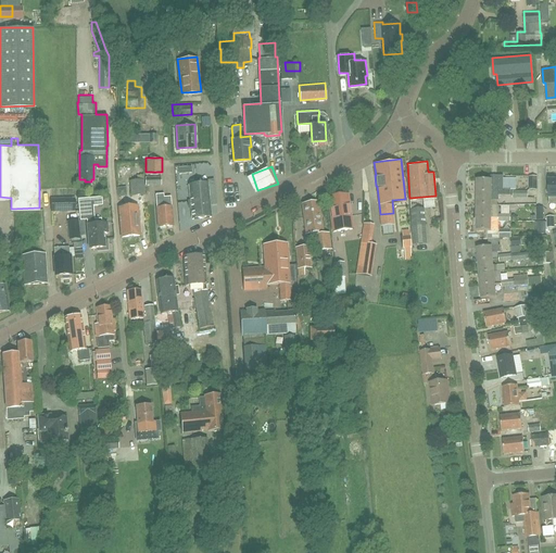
[(143,177),(142,173),(137,173),(138,178),(130,178),(131,193),(146,192),(143,177)]
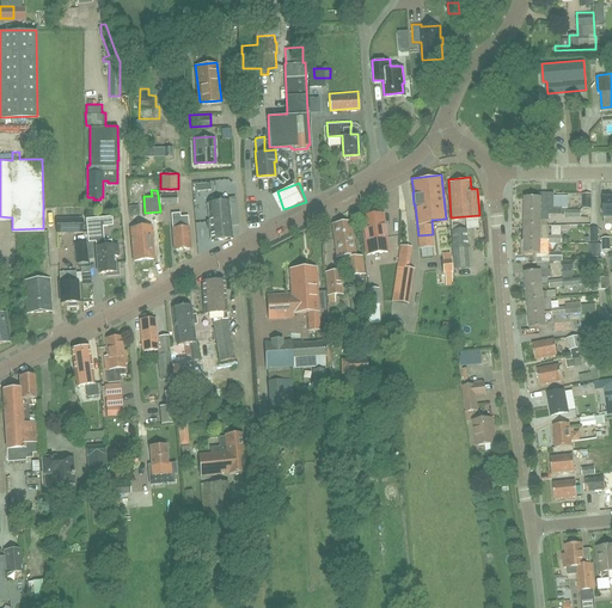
[(545,191),(540,191),(540,195),(524,195),(524,209),(561,209),(561,207),(562,207),(562,206),(554,206),(555,194),(554,194),(554,191),(545,191)]
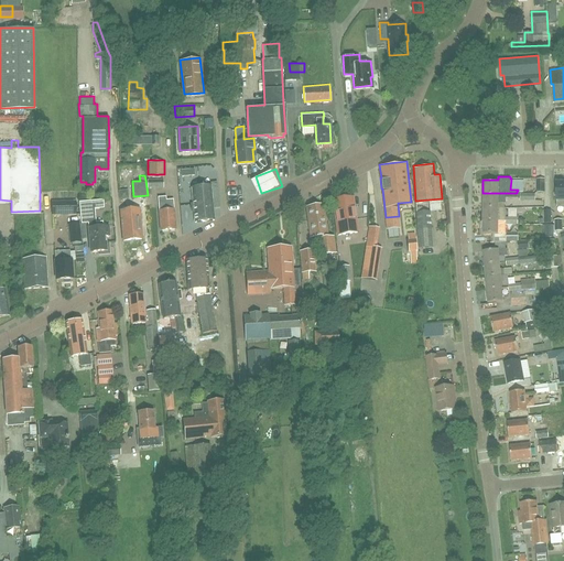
[(514,179),(514,190),(529,190),(529,179),(514,179)]
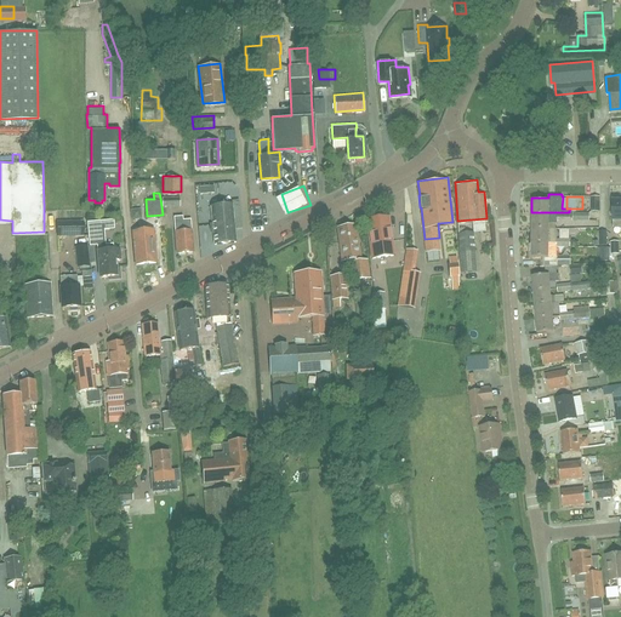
[(232,198),(232,203),(211,204),(212,222),(210,222),(210,229),(212,229),(214,241),(235,240),(233,212),(240,212),(239,198),(232,198)]
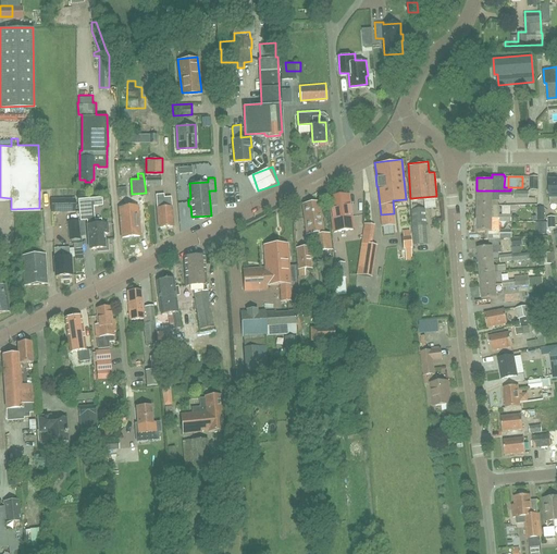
[(477,191),(477,202),(499,204),(499,202),(498,202),(498,198),(499,198),(499,193),(510,194),(510,191),(477,191)]
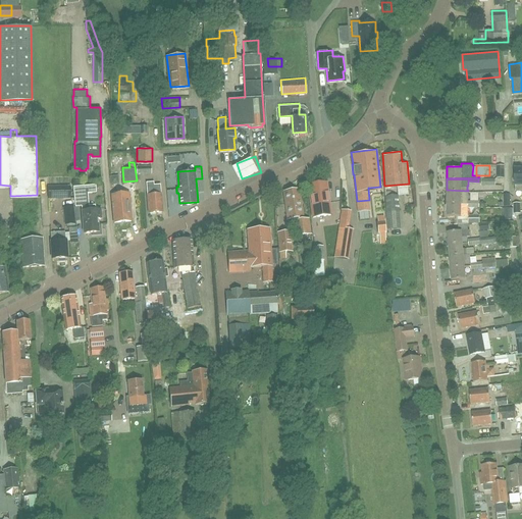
[(146,180),(147,193),(149,211),(162,210),(161,192),(160,182),(154,183),(153,179),(146,180)]
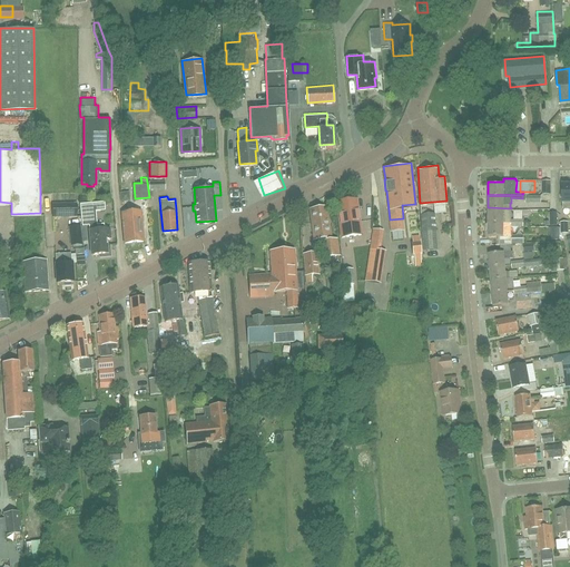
[(355,196),(346,198),(337,199),(342,234),(352,233),(361,232),(355,196)]
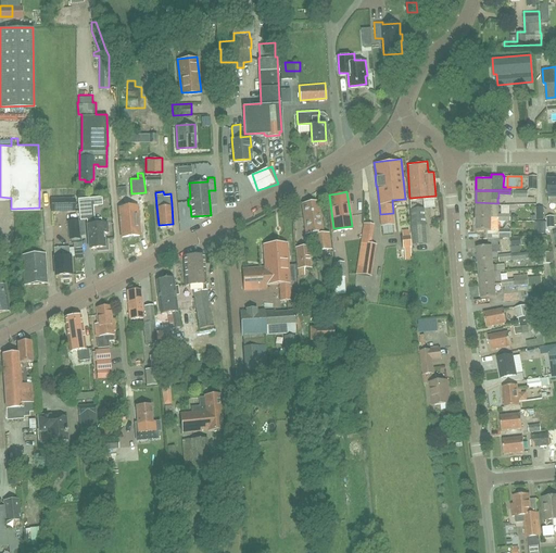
[(106,237),(104,237),(103,230),(109,230),(108,222),(99,222),(99,216),(93,216),(93,210),(90,211),(89,203),(103,202),(102,195),(89,197),(78,198),(79,218),(86,217),(89,247),(97,246),(97,248),(108,247),(106,237)]
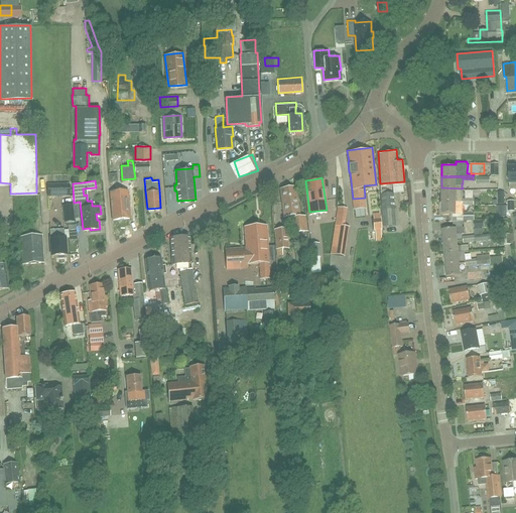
[(70,181),(47,181),(47,195),(70,194),(70,181)]
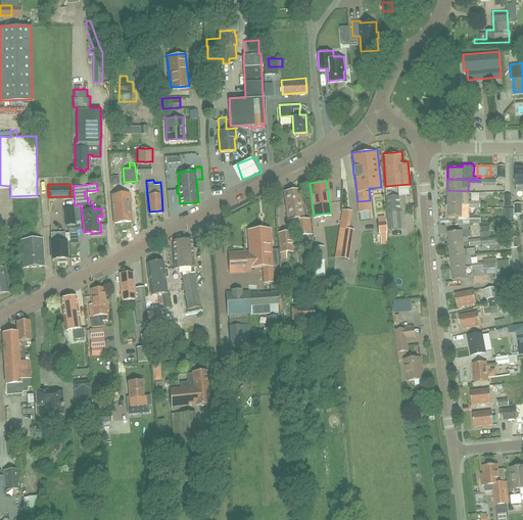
[(304,218),(304,215),(300,188),(284,190),(288,218),(296,216),(297,219),(295,219),(298,235),(312,233),(310,217),(304,218)]
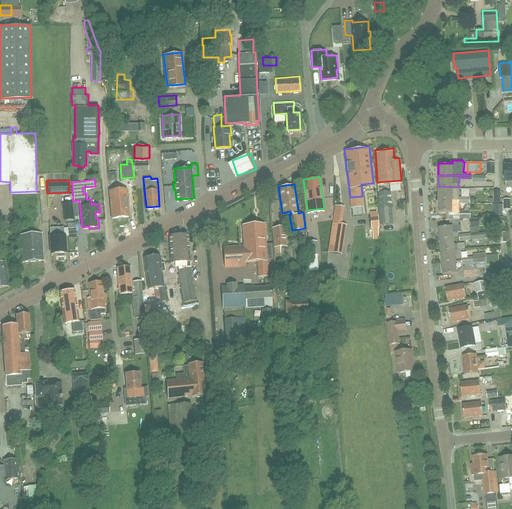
[(459,195),(459,187),(438,186),(438,198),(452,198),(458,198),(470,198),(470,195),(459,195)]
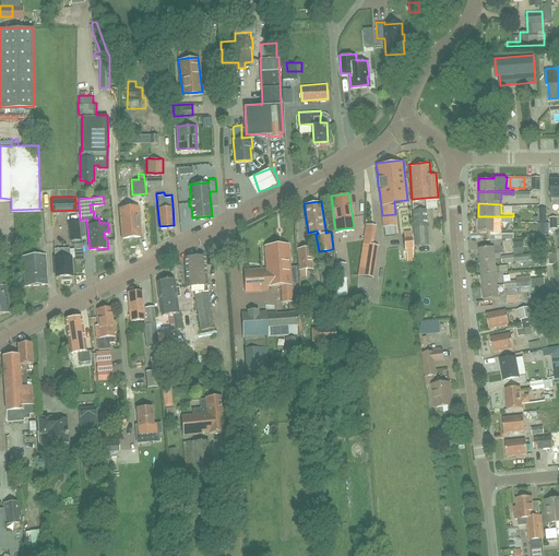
[(140,234),(137,205),(119,206),(122,236),(140,234)]
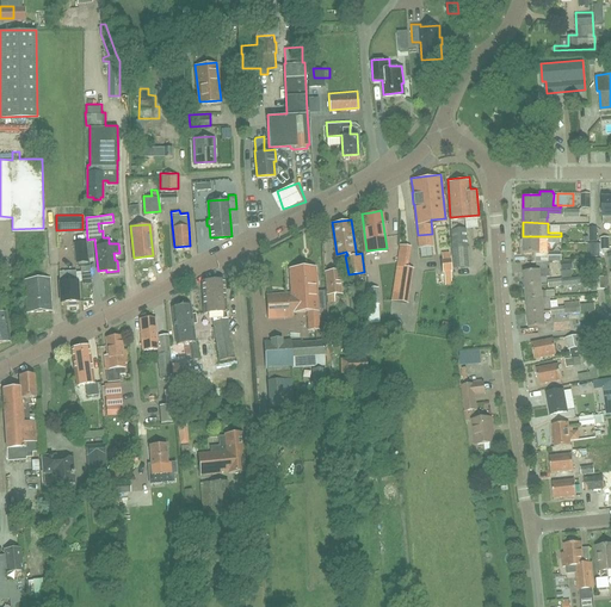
[(451,227),(455,266),(469,265),(466,225),(451,227)]
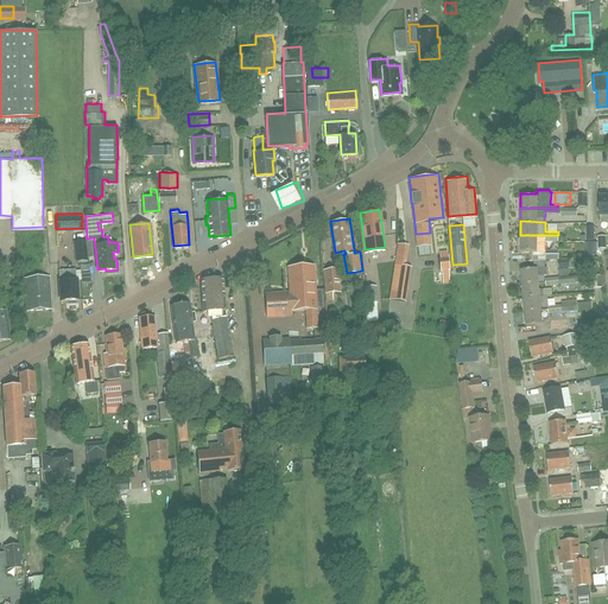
[(537,235),(520,235),(520,249),(543,249),(543,242),(537,242),(537,235)]
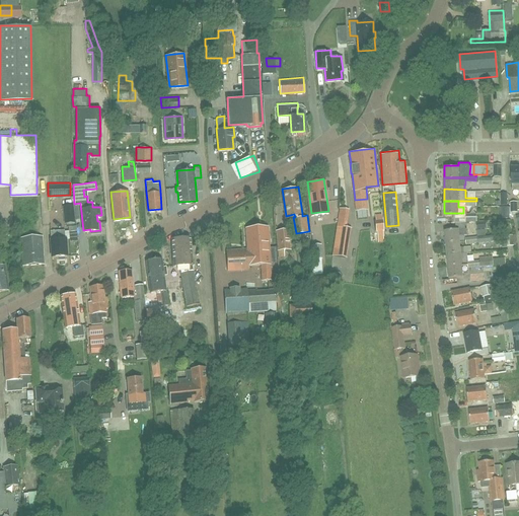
[(64,221),(75,220),(73,203),(62,204),(64,221)]
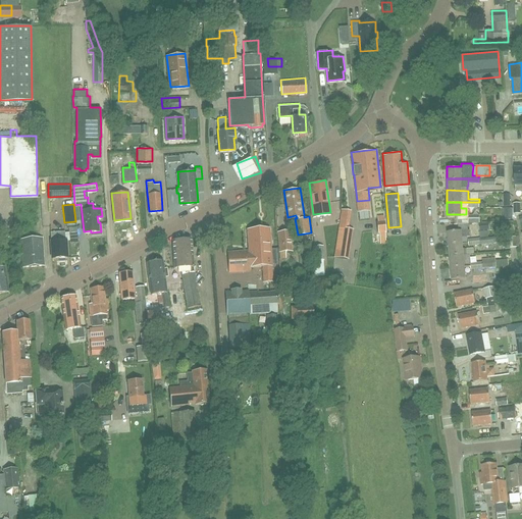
[(341,207),(338,225),(348,226),(351,208),(341,207)]
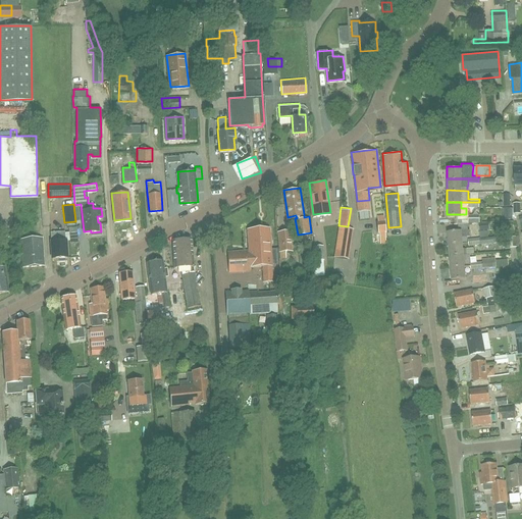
[(377,231),(379,231),(380,240),(385,239),(385,230),(386,230),(384,218),(384,212),(377,213),(378,219),(376,219),(377,231)]
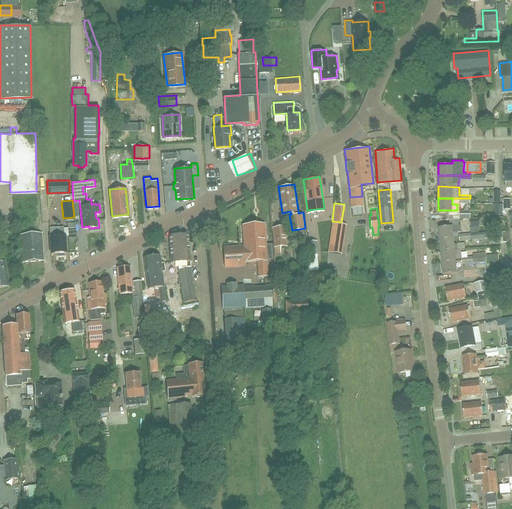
[(470,216),(470,208),(465,209),(459,209),(459,217),(470,216)]
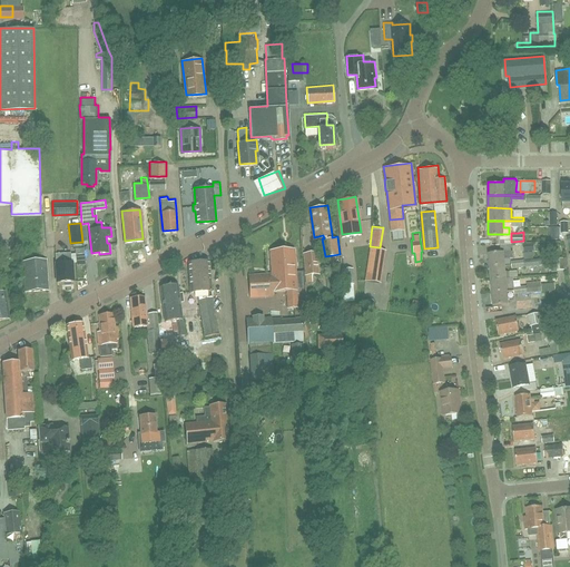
[(272,271),(267,272),(248,273),(249,295),(273,293),(273,290),(286,289),(287,306),(298,305),(296,285),(304,284),(303,270),(296,271),(295,265),(295,256),(294,247),(269,248),(272,271)]
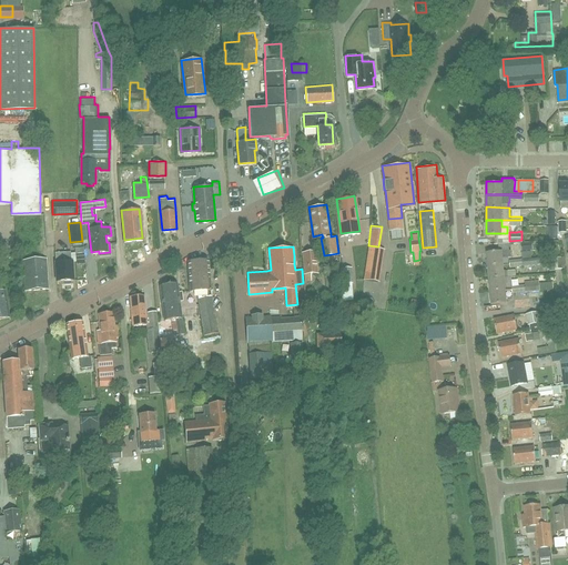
[(487,251),(488,264),(503,262),(503,256),(510,255),(510,249),(487,251)]
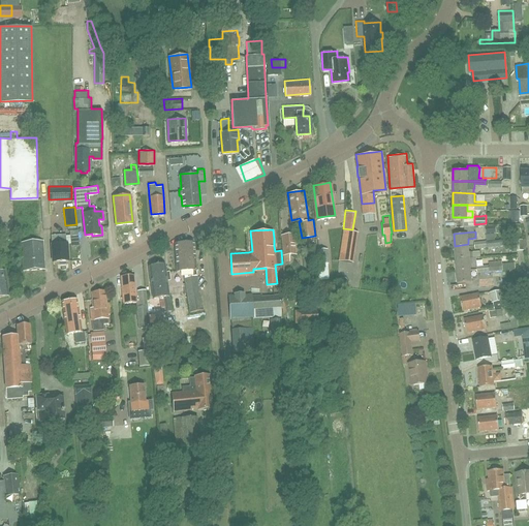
[(67,259),(66,242),(65,233),(51,234),(52,243),(51,243),(52,259),(67,259)]
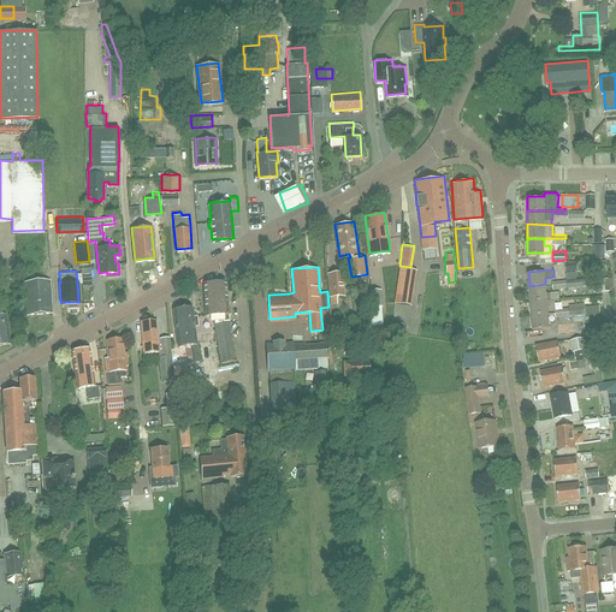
[(337,302),(336,293),(344,292),(343,271),(329,273),(330,295),(330,303),(337,302)]
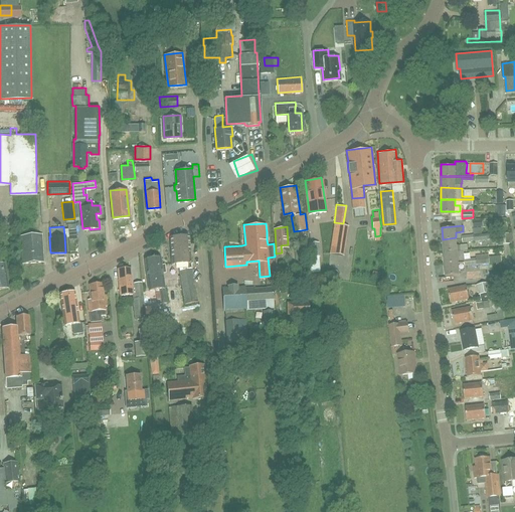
[(43,260),(41,231),(30,232),(33,261),(43,260)]
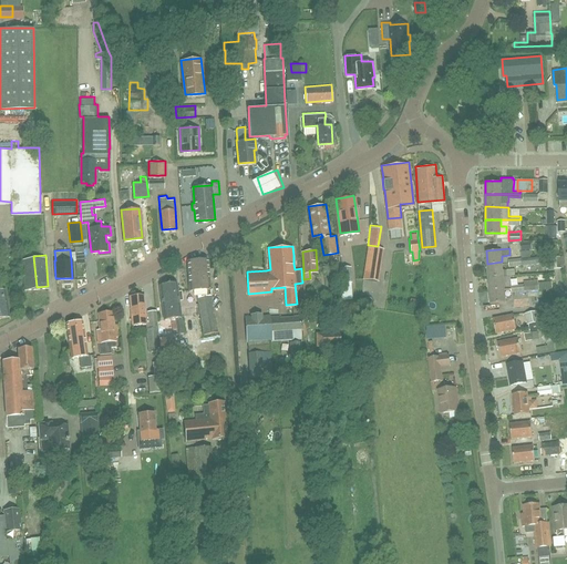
[(37,287),(33,256),(22,257),(24,288),(37,287)]
